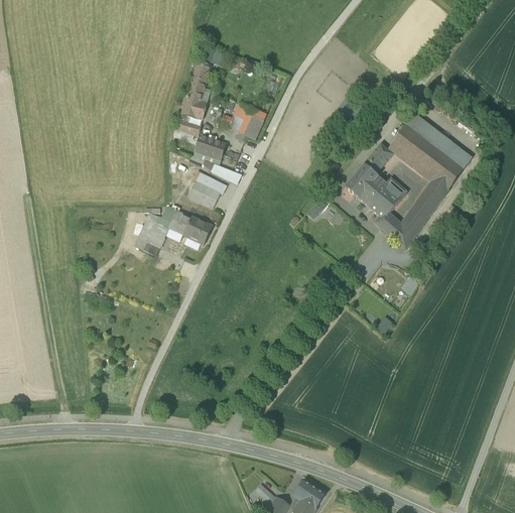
[(199,58),(212,62),(216,50),(216,49),(202,45),(199,58)]
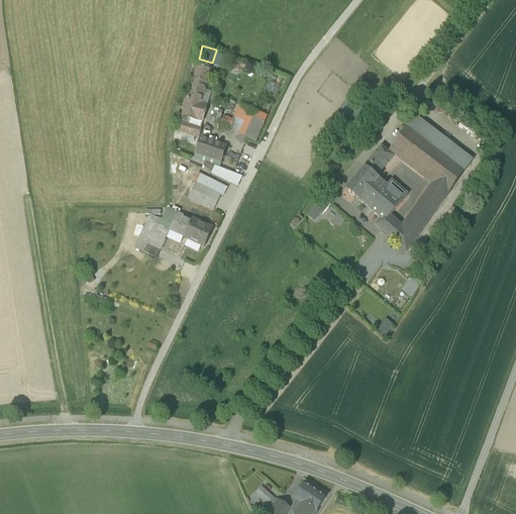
[(225,54),(216,50),(212,63),(222,66),(225,54)]
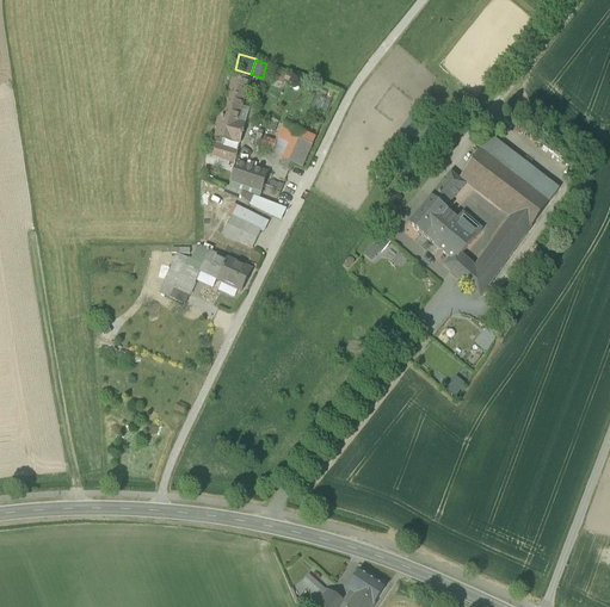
[(287,70),(276,68),(272,79),(283,81),(287,70)]
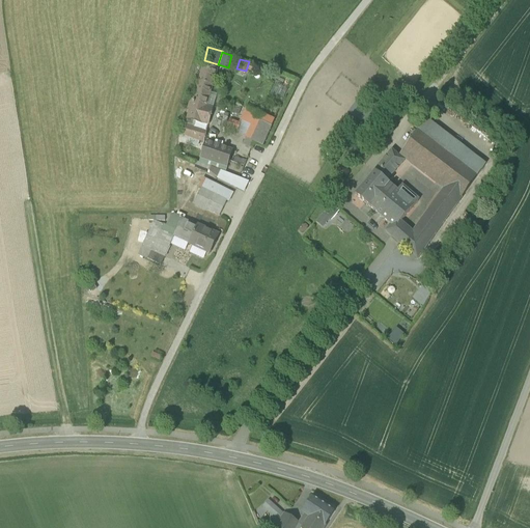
[(199,138),(203,139),(205,129),(191,124),(193,118),(207,122),(213,105),(205,104),(210,90),(212,84),(217,66),(202,62),(196,80),(192,98),(189,108),(183,132),(188,134),(199,138)]
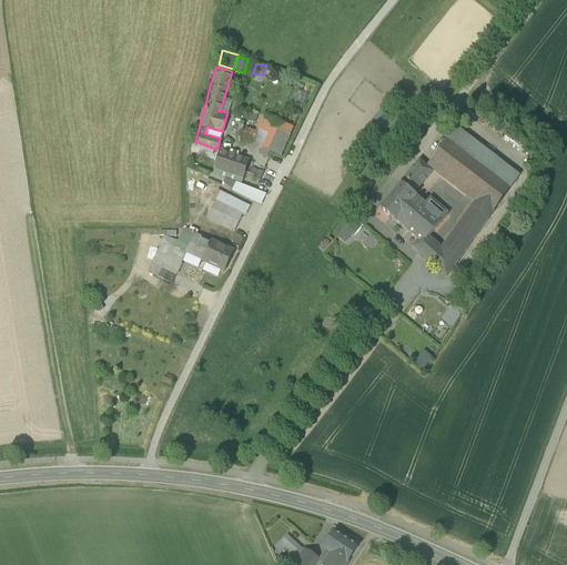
[(306,93),(293,88),(287,100),(301,106),(306,93)]
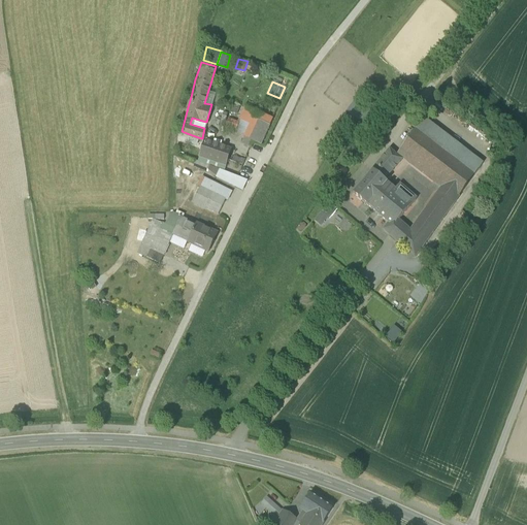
[(204,103),(211,104),(215,92),(208,90),(204,103)]
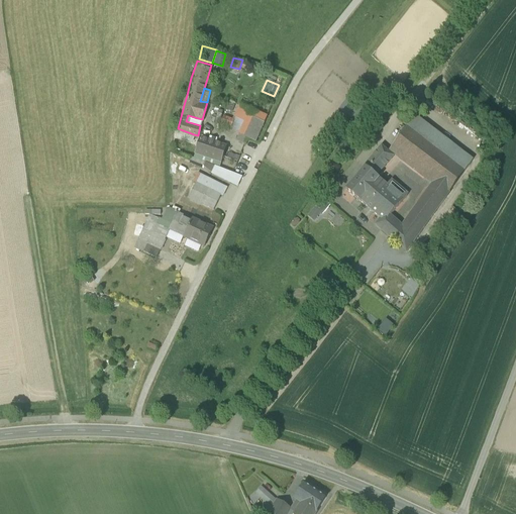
[(235,100),(228,98),(224,107),(232,110),(235,100)]
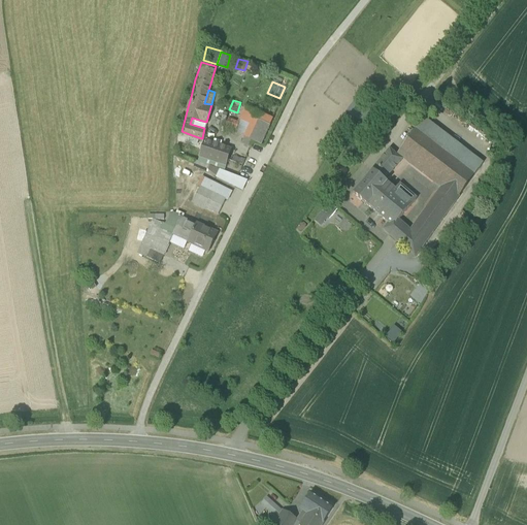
[(368,103),(357,118),(365,124),(376,108),(368,103)]
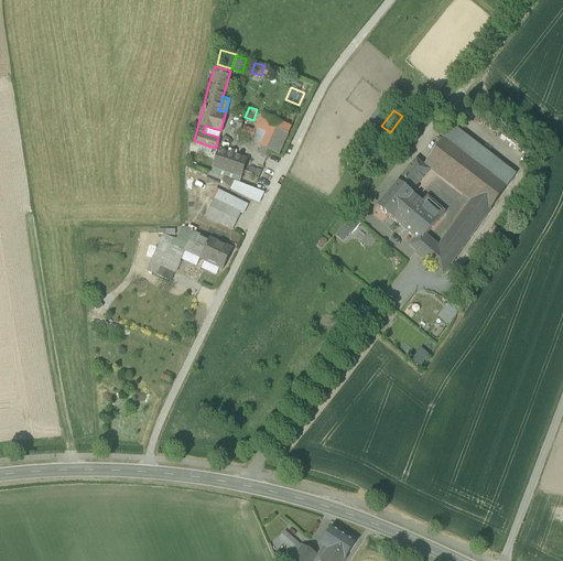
[(256,127),(266,131),(269,125),(272,117),(261,112),(256,127)]
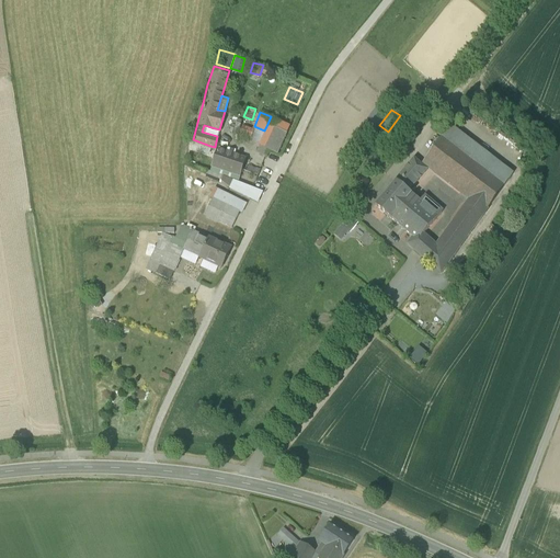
[(271,116),(267,124),(285,132),(288,125),(271,116)]
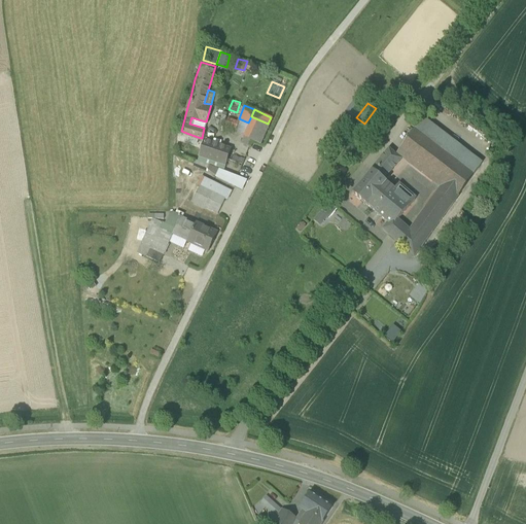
[(223,123),(234,128),(238,120),(228,115),(223,123)]
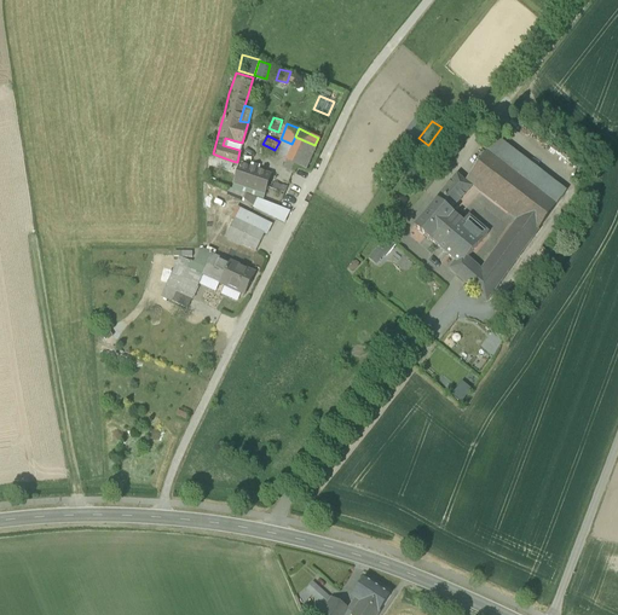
[(496,135),(486,150),(555,203),(565,189),(496,135)]
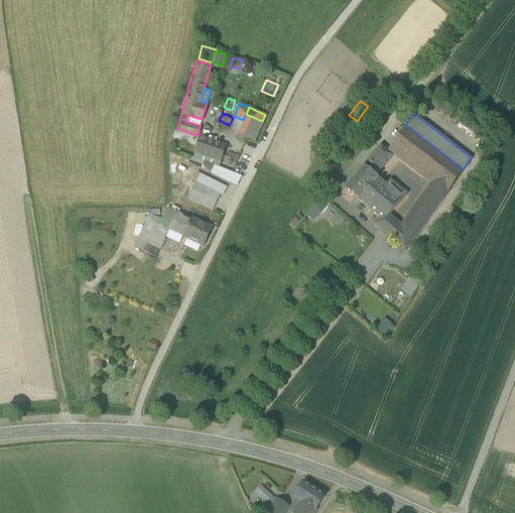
[(238,132),(245,135),(254,139),(262,121),(246,114),(243,120),(238,132)]
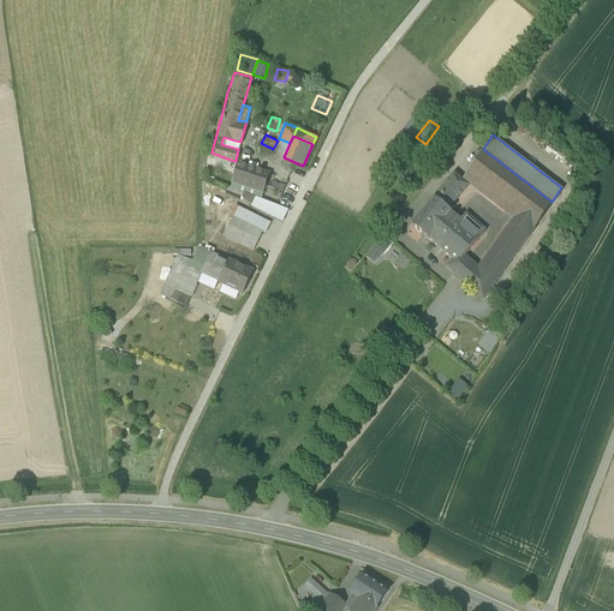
[(238,149),(240,142),(224,137),(221,144),(238,149)]
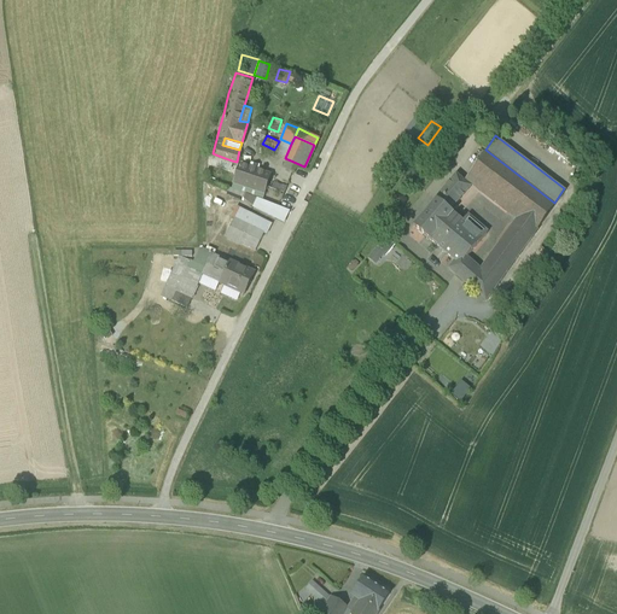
[(273,152),(285,158),(291,144),(280,139),(279,141),(274,150),(273,152)]
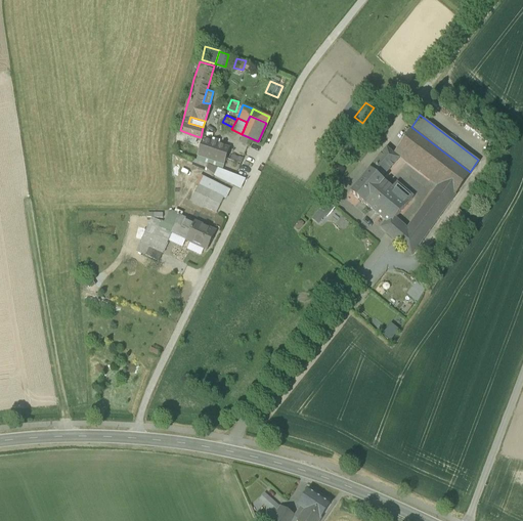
[(396,147),(439,181),(454,192),(470,172),(411,127),(410,127),(396,147)]
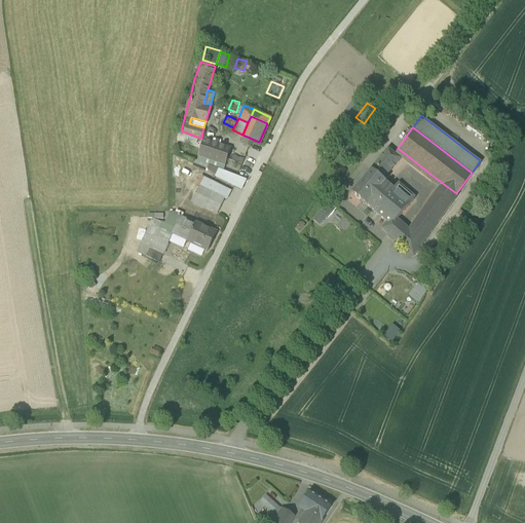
[(195,143),(197,137),(186,133),(183,139),(195,143)]
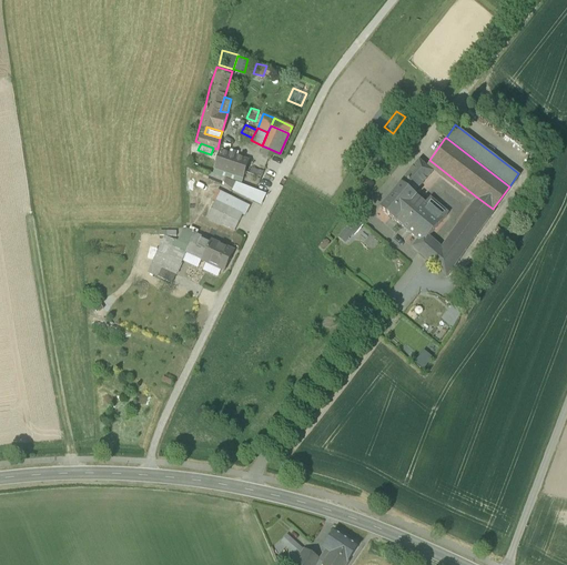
[(267,155),(270,149),(262,145),(259,152),(267,155)]
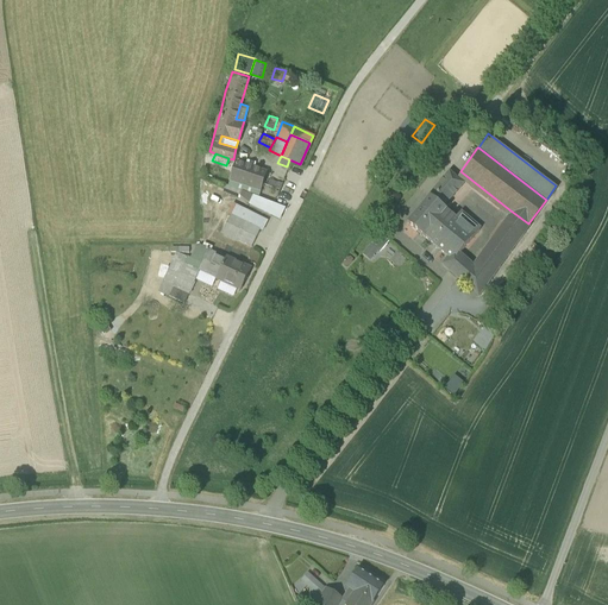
[(230,178),(259,188),(265,170),(236,161),(230,178)]
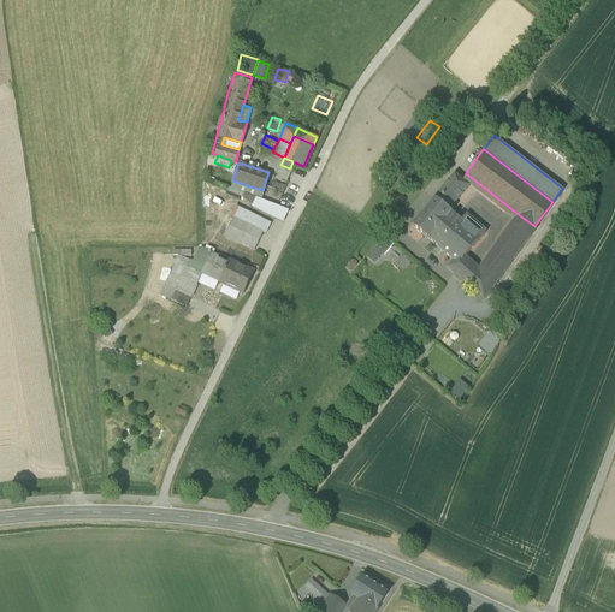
[(435,197),(448,208),(468,184),(454,171),(432,196),(433,197),(435,197)]
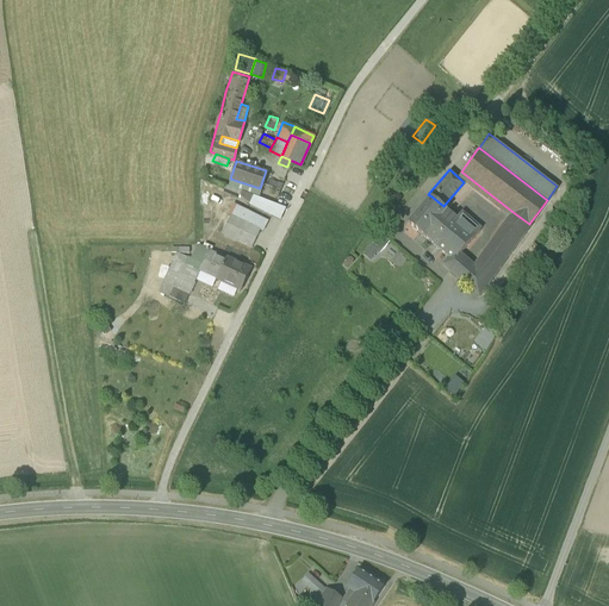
[(511,211),(461,172),(458,176),(508,216),(511,211)]
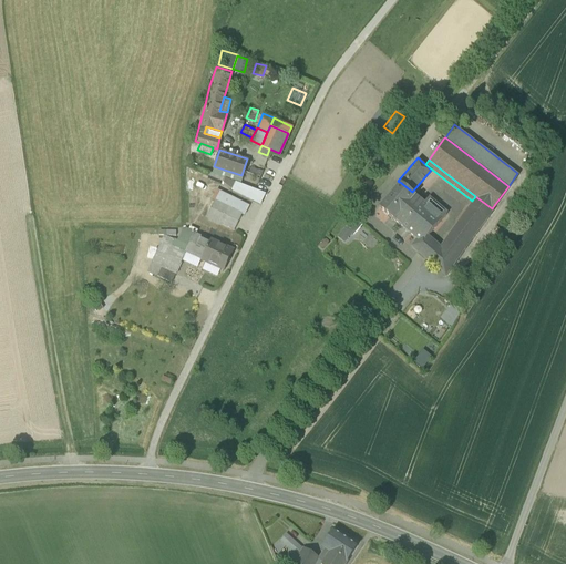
[(239,182),(242,175),(214,166),(212,171),(225,176),(236,181),(239,182)]
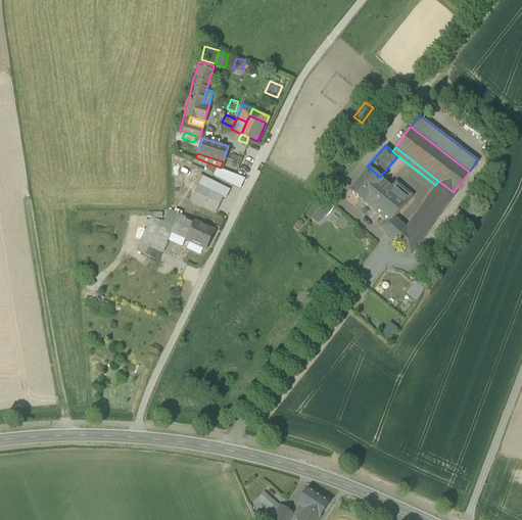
[(191,160),(205,167),(207,162),(195,157),(192,156),(191,160)]
